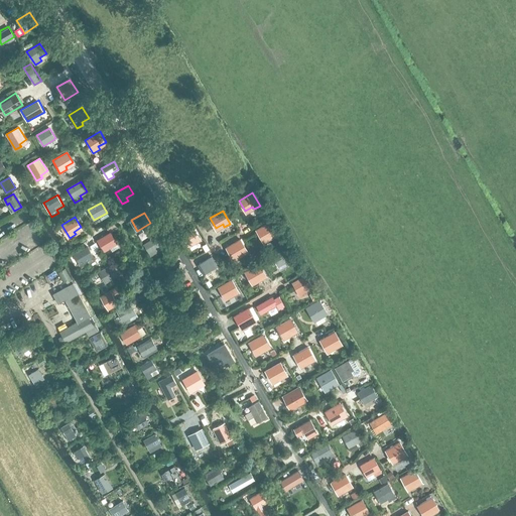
[(270,222),(257,230),(263,240),(270,236),(271,239),(277,235),(270,222)]
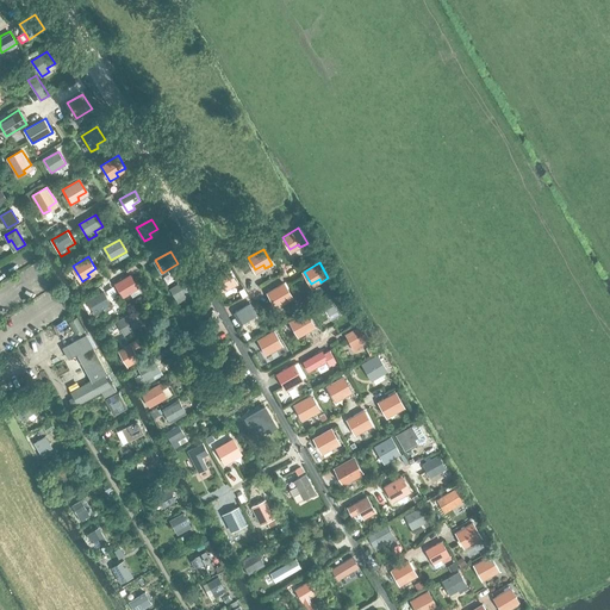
[(229,268),(216,277),(223,288),(230,285),(231,287),(237,284),(229,268)]
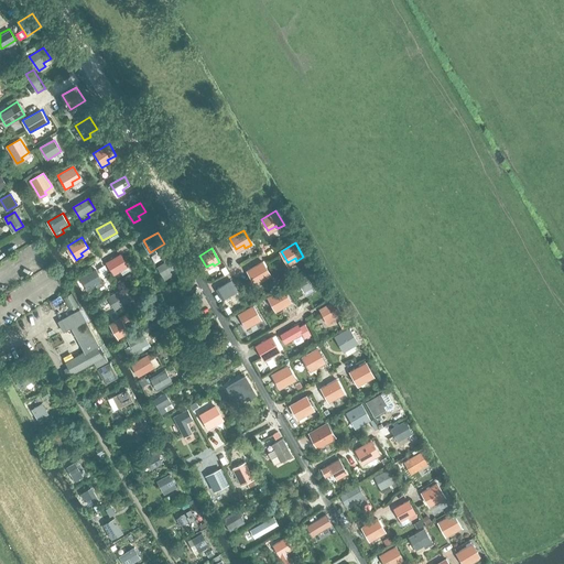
[(128,266),(120,255),(107,263),(114,274),(128,266)]
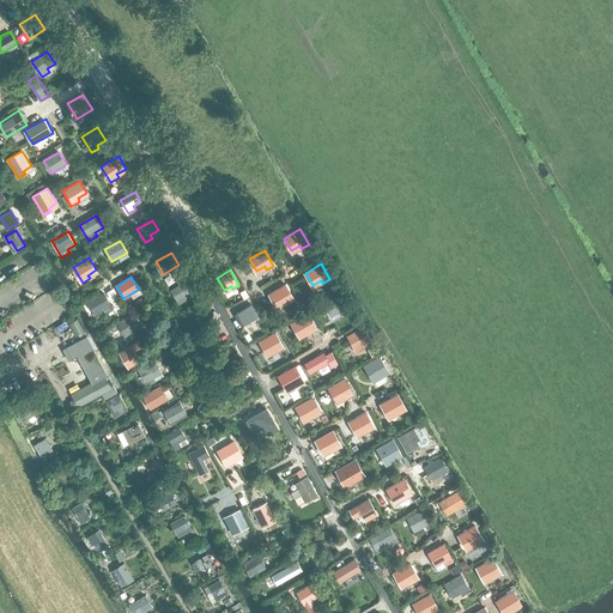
[(193,291),(187,281),(171,290),(180,303),(187,299),(184,296),(193,291)]
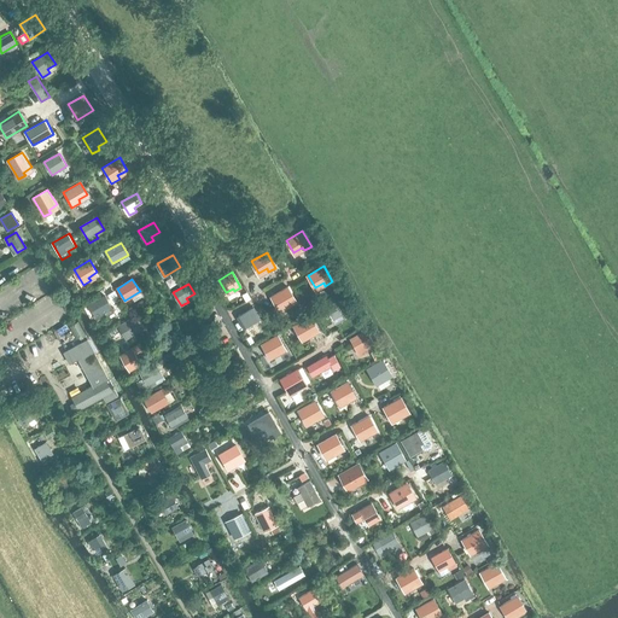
[(287,287),(272,296),(279,308),(287,303),(289,307),(296,303),(287,287)]
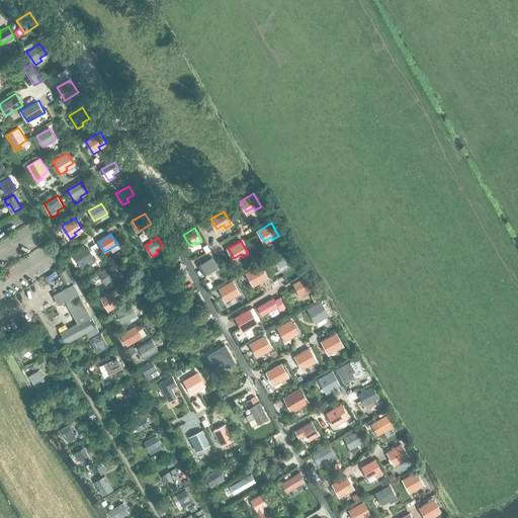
[(88,247),(75,255),(82,268),(89,264),(87,262),(94,257),(88,247)]
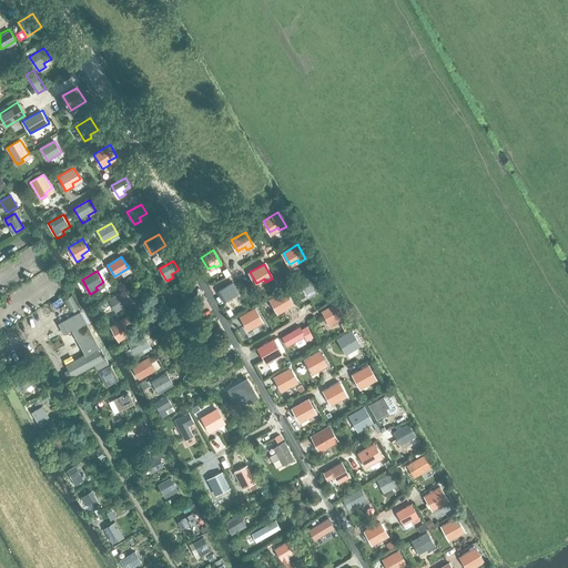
[(323,288),(314,274),(300,283),(306,294),(314,290),(316,293),(323,288)]
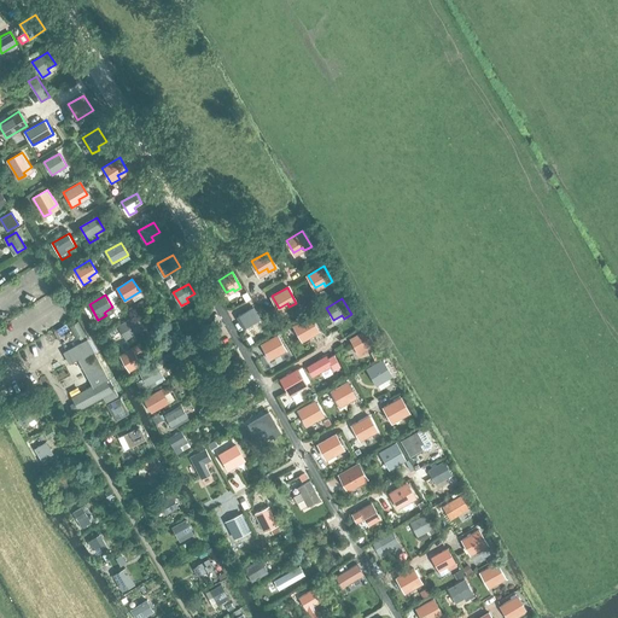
[(254,307),(238,316),(244,326),(251,321),(254,325),(261,320),(254,307)]
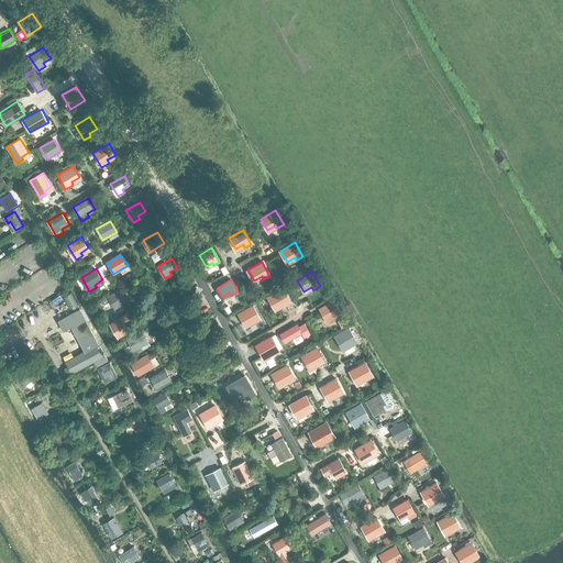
[(116,308),(129,300),(122,288),(108,297),(116,308)]
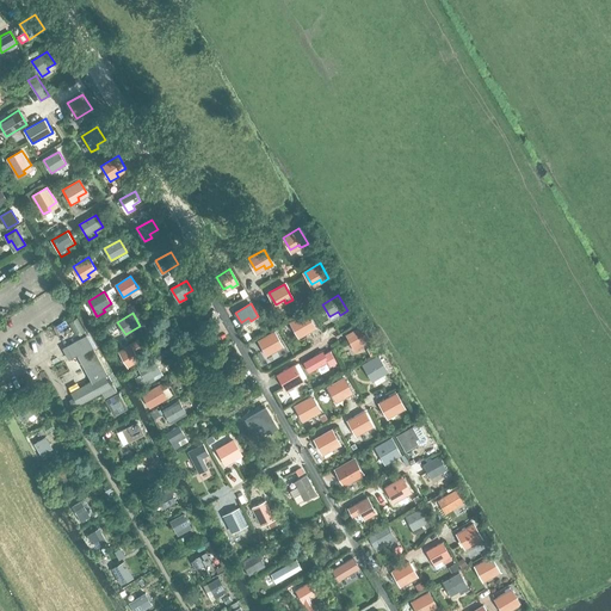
[(307,313),(291,322),(298,334),(306,329),(308,333),(315,328),(307,313)]
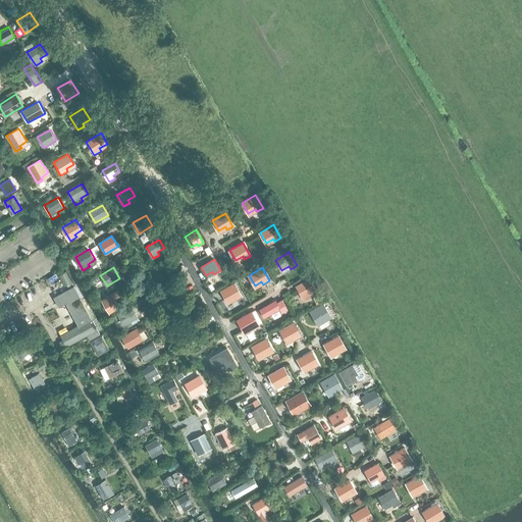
[(315,290),(310,279),(297,286),(303,297),(315,290)]
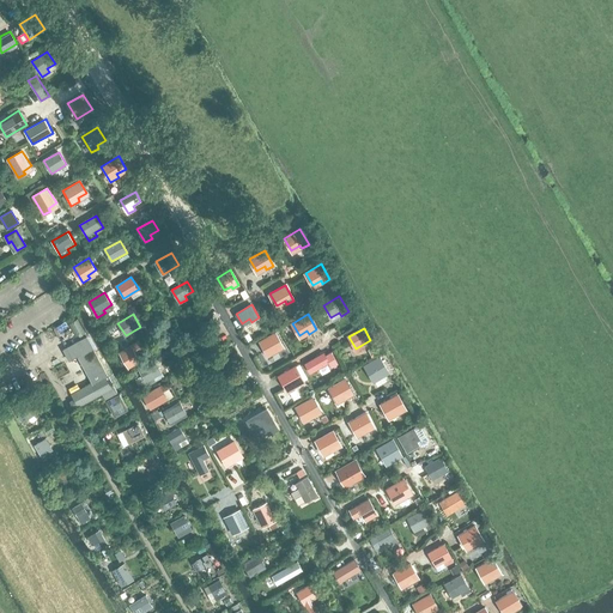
[(284,347),(275,332),(260,341),(267,353),(275,349),(277,352),(284,347)]
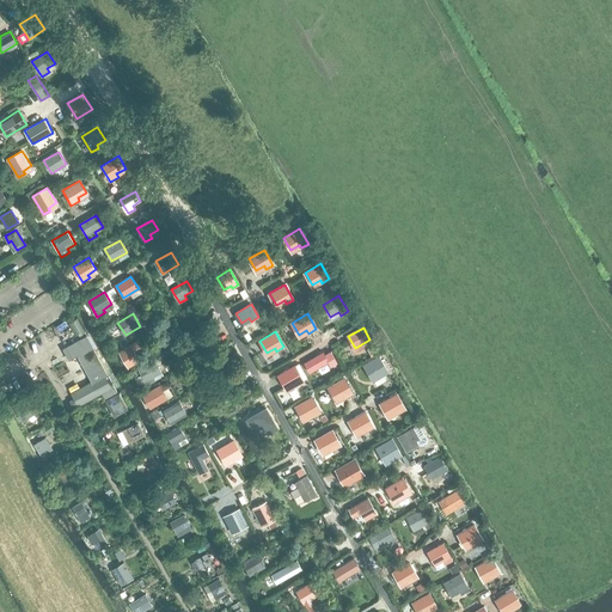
[(87,336),(63,349),(69,361),(78,356),(91,383),(71,393),(79,407),(103,393),(105,399),(118,392),(87,336)]
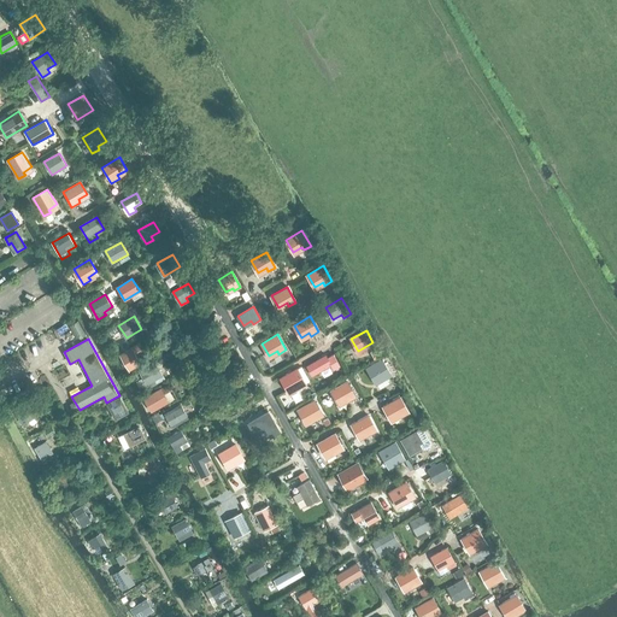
[(128,368),(144,359),(136,346),(121,356),(128,368)]
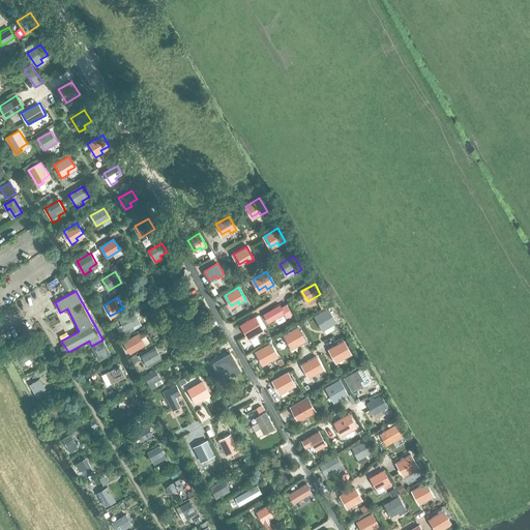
[(324,299),(319,302),(322,308),(328,305),(324,299)]
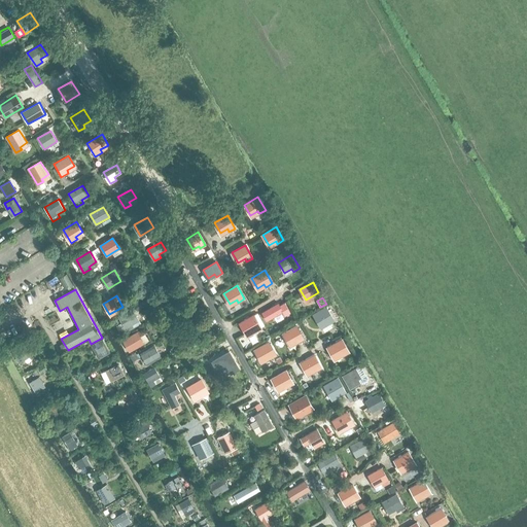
[(279,303),(262,313),(267,321),(283,312),(285,316),(290,313),(288,309),(285,303),(280,306),(279,303)]
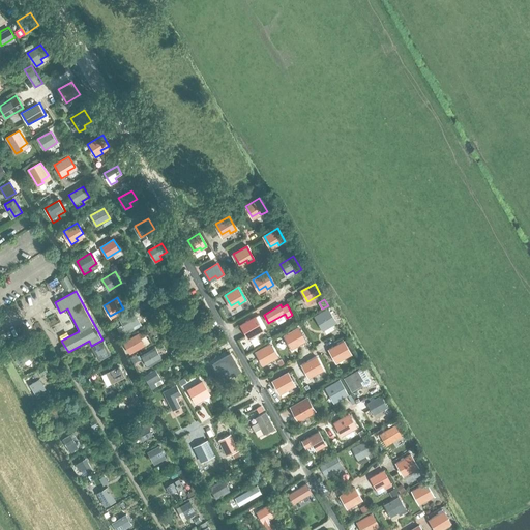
[(335,320),(329,310),(316,317),(323,327),(335,320)]
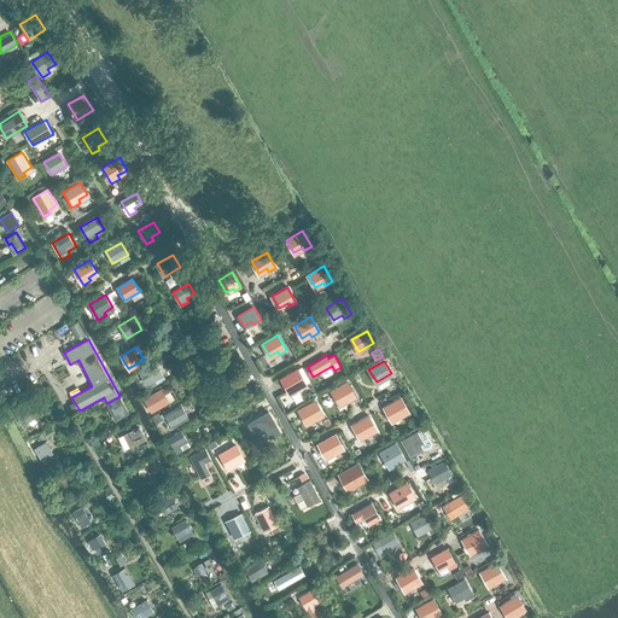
[(143,373),(150,388),(158,384),(156,379),(163,375),(157,365),(143,373)]
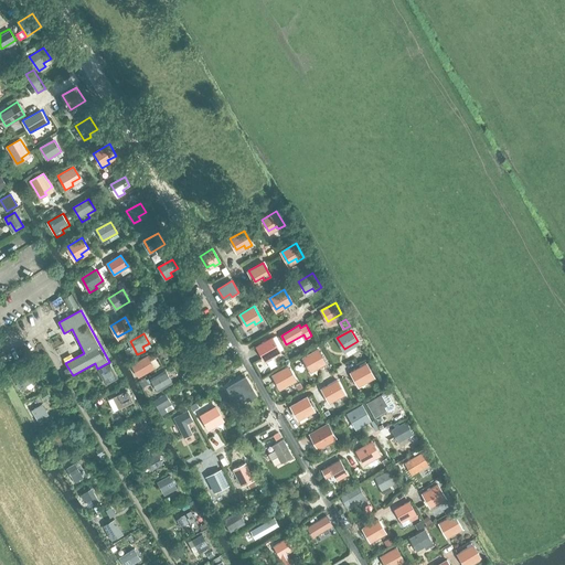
[(272,338),(257,347),(264,358),(272,353),(273,355),(279,352),(272,338)]
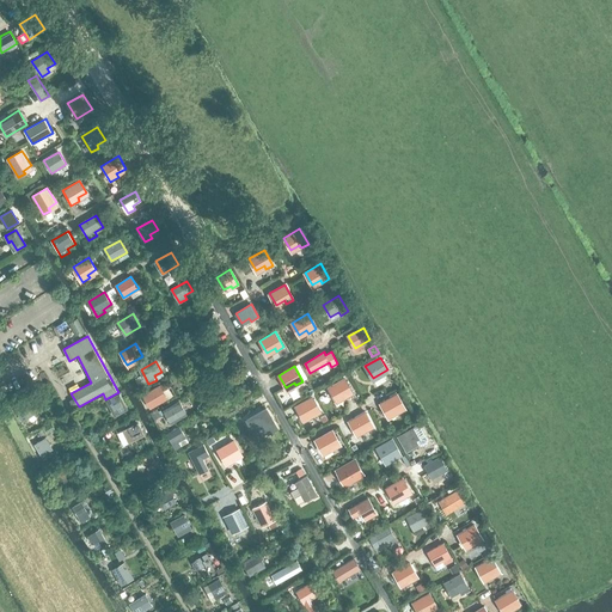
[(344,378),(329,387),(336,399),(344,395),(346,398),(353,393),(344,378)]
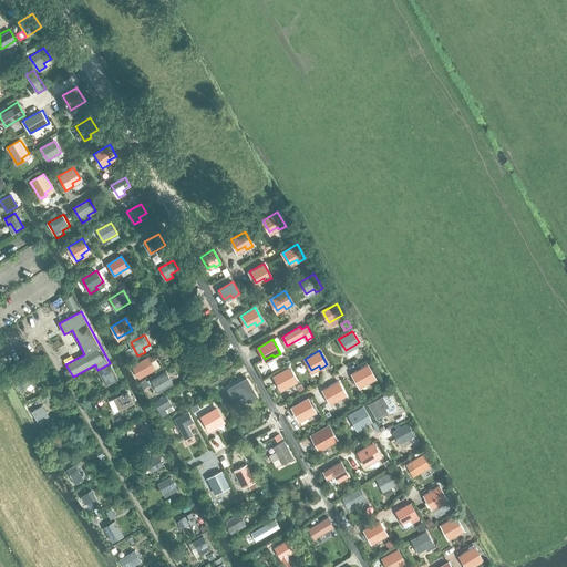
[(154,353),(147,358),(151,363),(157,359),(154,353)]
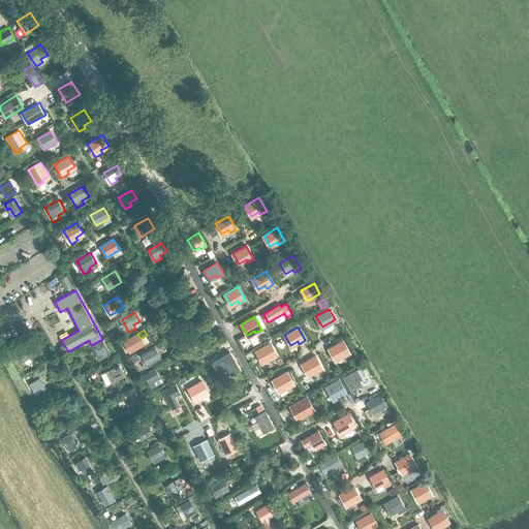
[(130,352),(144,344),(141,339),(137,334),(124,341),(130,352)]
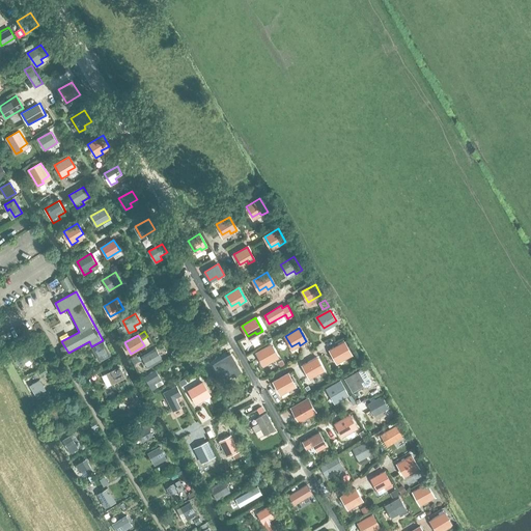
[(104,341),(92,348),(100,362),(111,355),(104,341)]
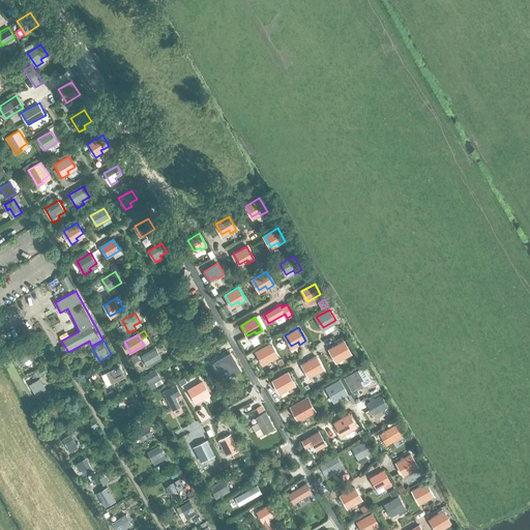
[(350,355),(343,342),(329,349),(335,359),(343,355),(344,358),(350,355)]
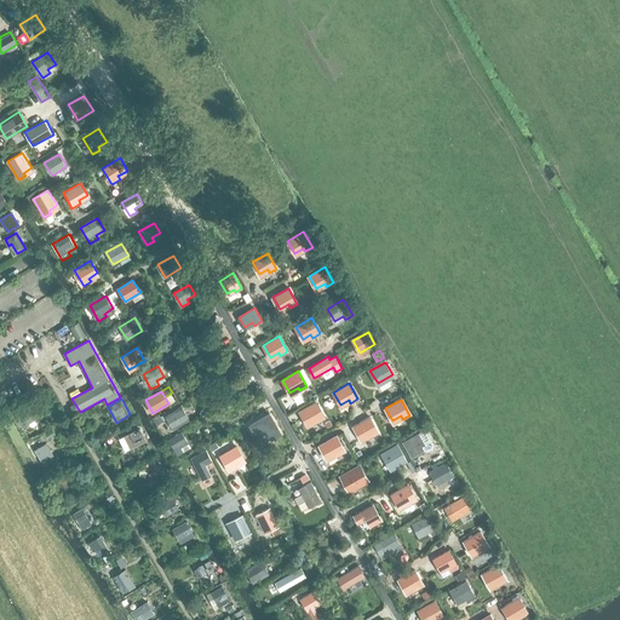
[(316,402),(300,411),(308,424),(315,419),(317,422),(325,418),(316,402)]
